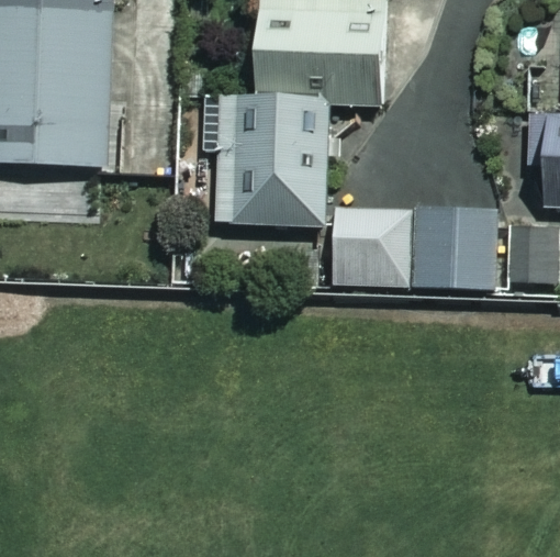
[(0,0),(0,163),(107,167),(111,0),(0,0)]
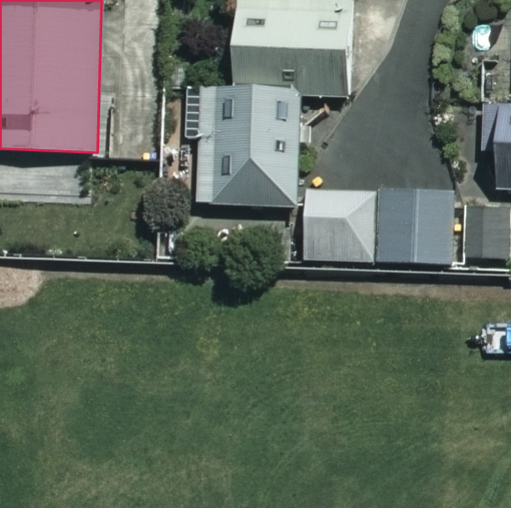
[(233,0),(230,90),(199,89),(195,204),(294,207),(297,95),(343,97),(347,0),(233,0)]
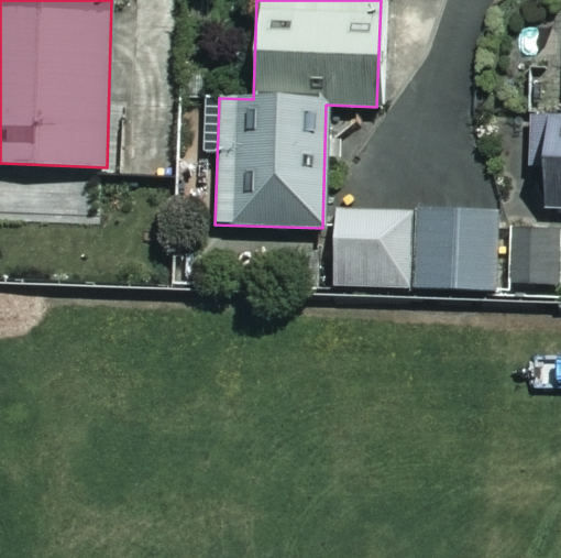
[(560,108),(541,108),(537,218),(560,218),(560,108)]
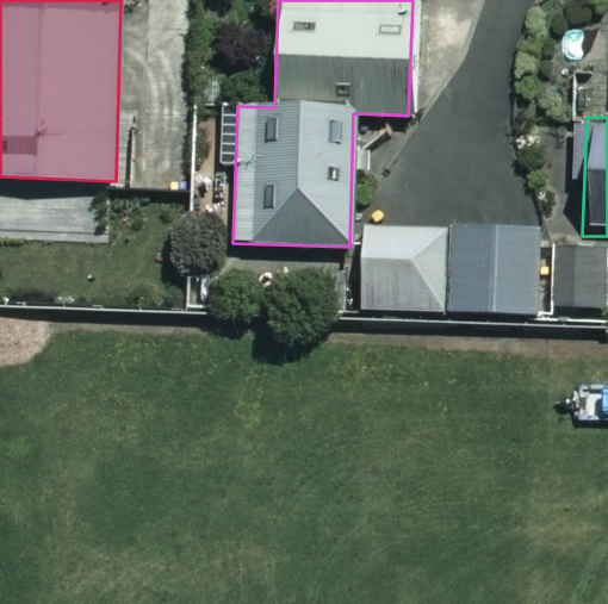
[(446,310),(447,228),(363,226),(360,309),(446,310)]
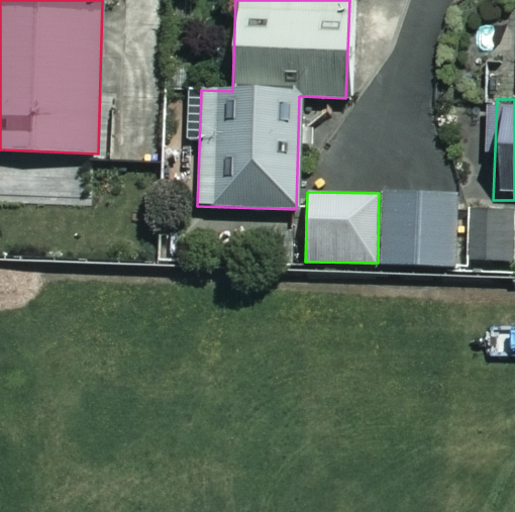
[(379,193),(378,263),(450,264),(452,195),(379,193)]
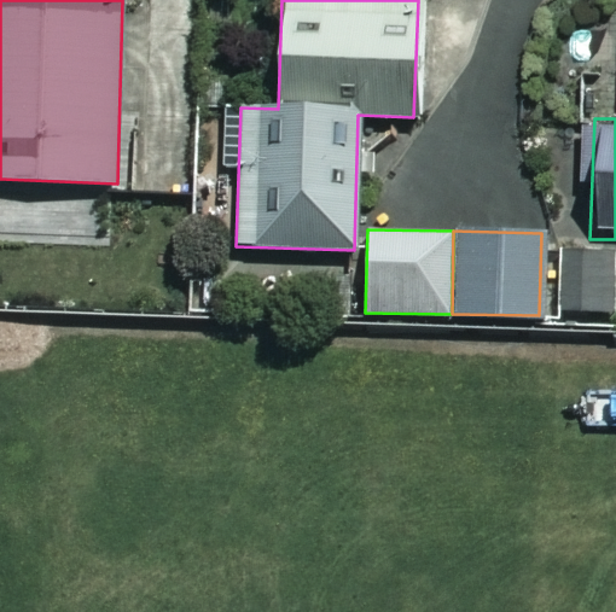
All buildings are outlined.
